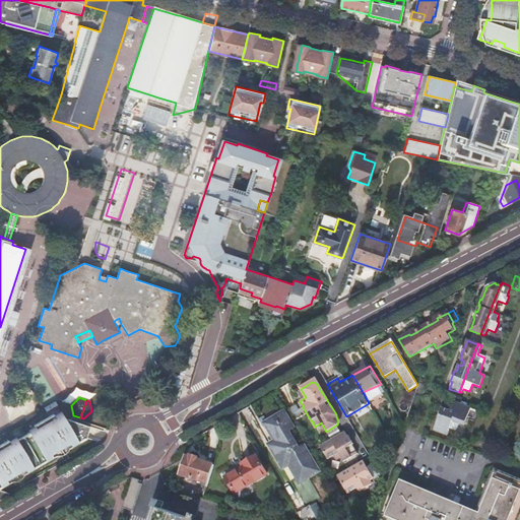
[(434,431),(443,434),(455,401),(454,401),(453,402),(450,409),(450,410),(446,409),(442,408),(440,414),(434,431)]
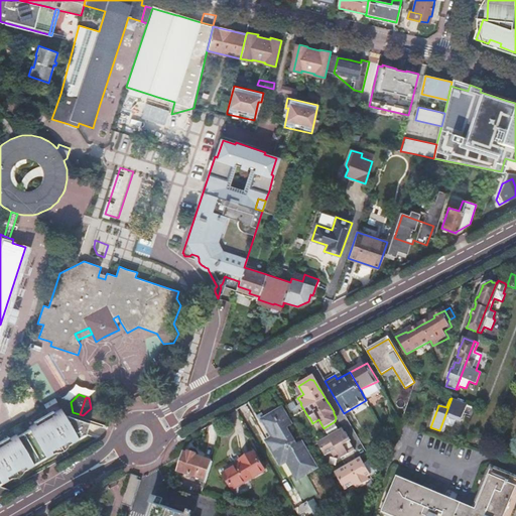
[(452,398),(439,430),(443,431),(446,424),(453,426),(456,419),(464,423),(467,416),(471,418),(475,408),(473,408),(474,406),(452,398)]
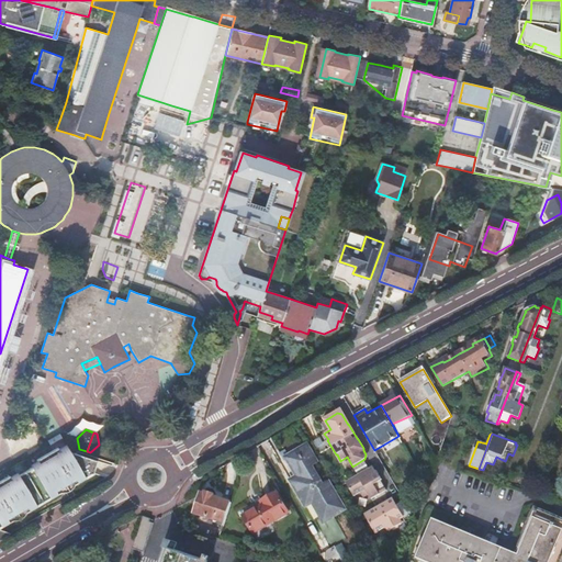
[(306,446),(287,458),(298,476),(291,481),(306,505),(313,502),(324,520),(344,508),(327,482),(322,485),(311,467),(316,463),(306,446)]
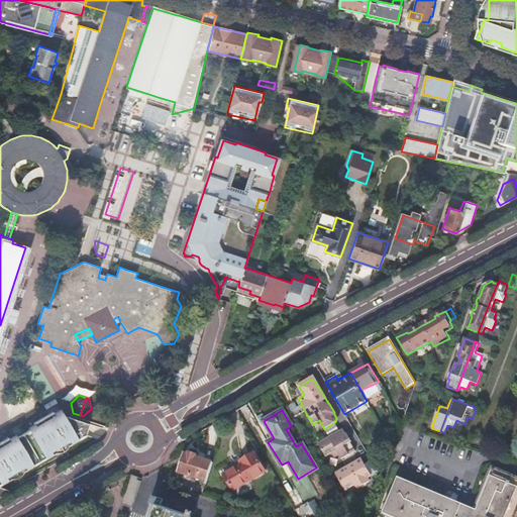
[(65,416),(62,411),(55,415),(53,412),(33,423),(35,426),(10,441),(8,437),(0,442),(0,480),(6,478),(8,481),(12,478),(23,472),(27,470),(25,466),(34,460),(35,462),(41,458),(40,456),(50,451),(52,454),(56,452),(68,445),(72,443),(70,439),(74,437),(79,420),(70,417),(69,418),(68,418),(66,419),(65,416)]
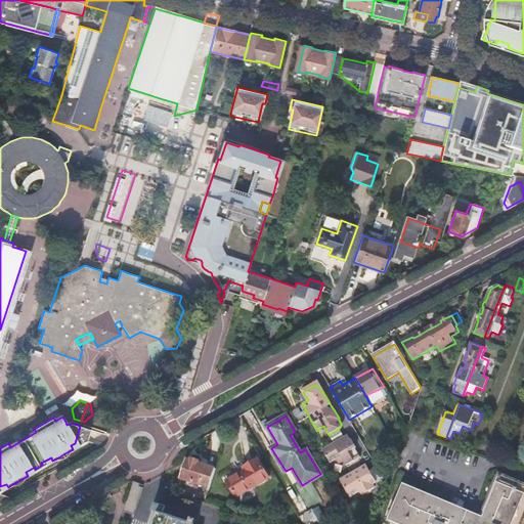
[(85,428),(80,426),(75,443),(81,439),(86,441),(90,430),(85,428)]
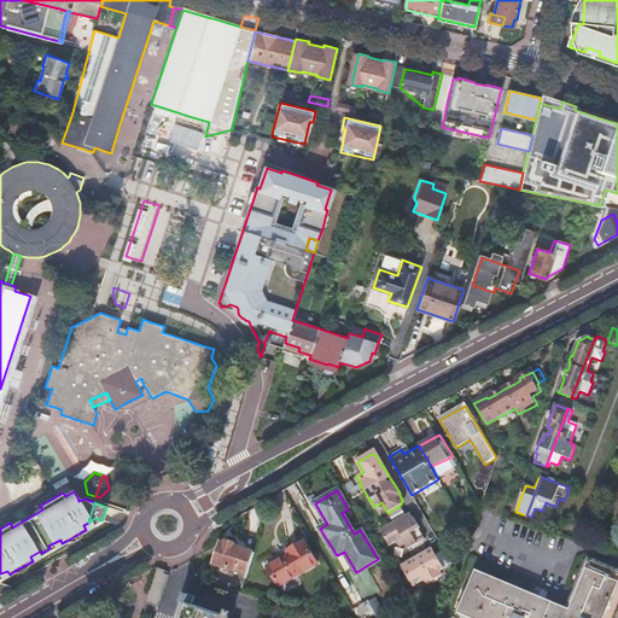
[(415,518),(413,518),(409,512),(406,514),(407,516),(380,531),(390,546),(397,541),(401,547),(406,543),(409,548),(425,538),(419,529),(420,528),(415,518)]
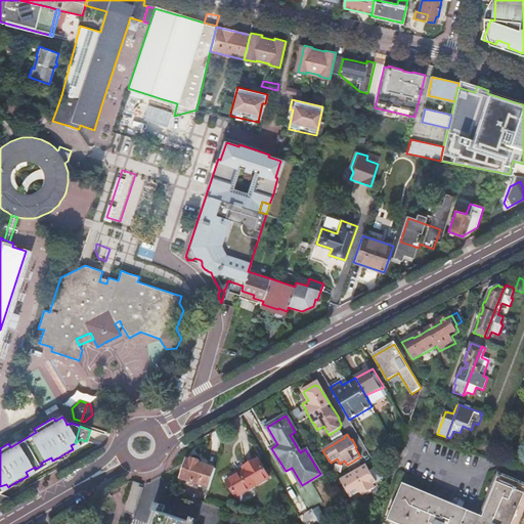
[(81,439),(75,443),(73,449),(86,441),(81,439)]
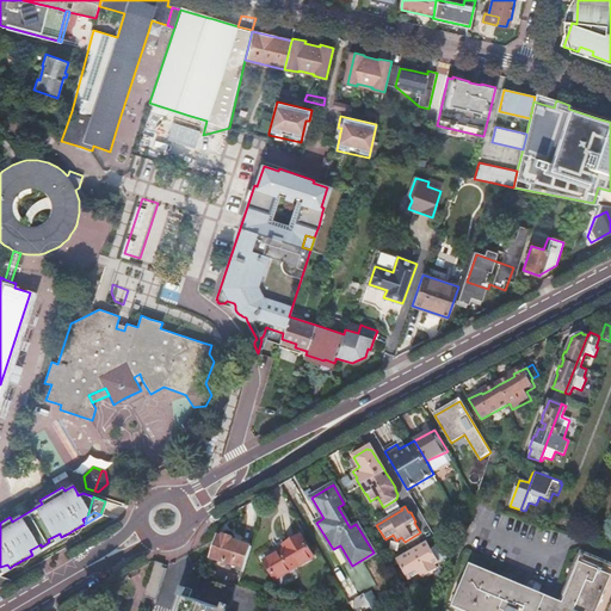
[(217,536),(210,559),(233,566),(233,565),(240,543),(233,542),(234,538),(222,535),(221,537),(217,536)]
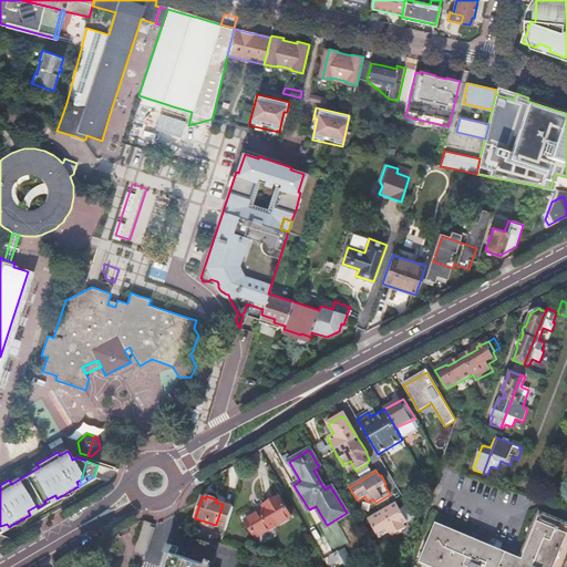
[(264,509),(245,522),(255,538),(290,517),(278,497),(263,507),(264,509)]
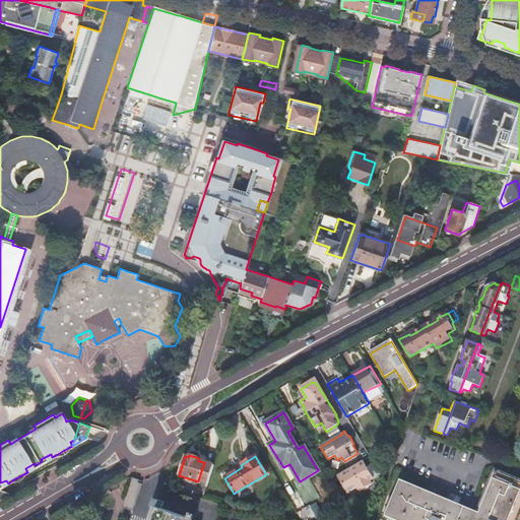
[(364,461),(361,463),(338,476),(348,494),(358,488),(361,492),(373,484),(370,480),(374,477),(368,466),(364,461)]
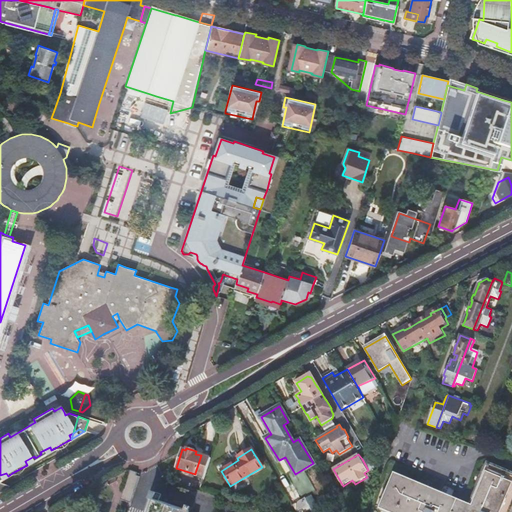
[(195,473),(205,476),(210,458),(201,455),(195,473)]
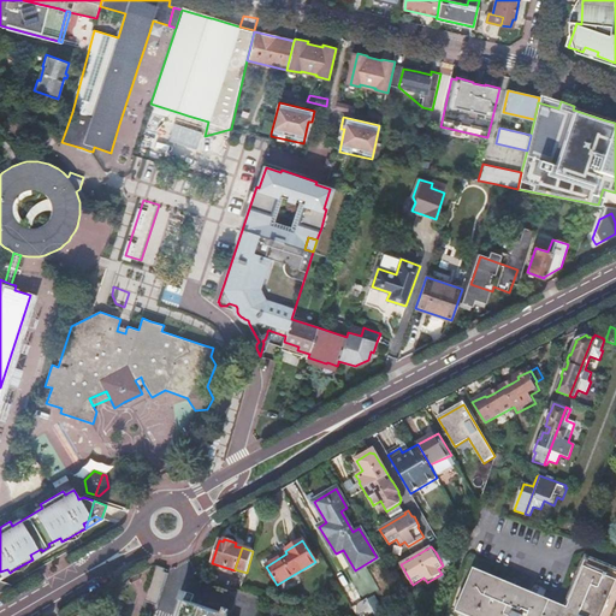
[(615,615),(615,570),(587,558),(564,611),(503,585),(490,615),(615,615)]
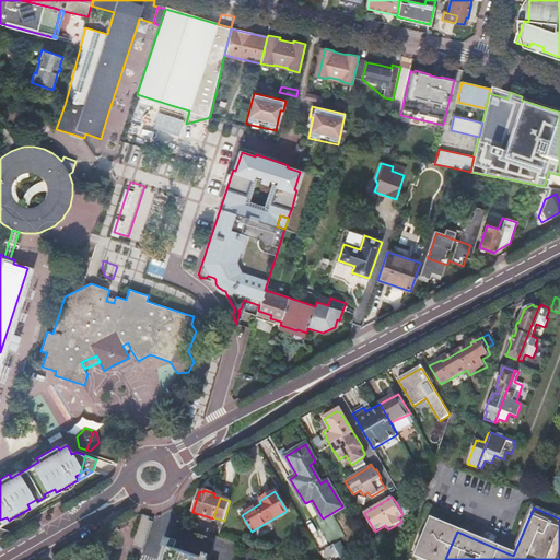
[(153,520),(142,517),(140,524),(150,527),(153,520)]
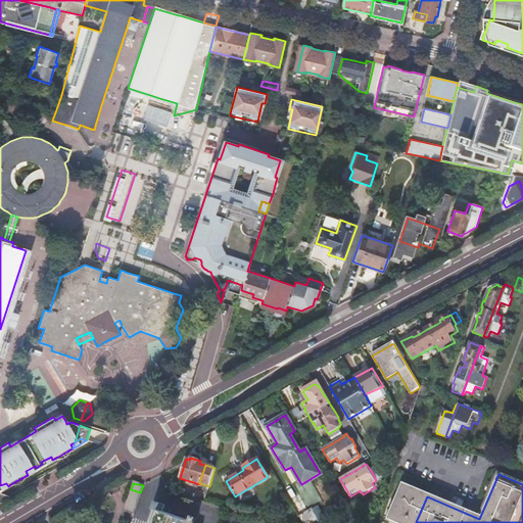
[(389,519),(397,522),(410,488),(405,485),(389,519)]
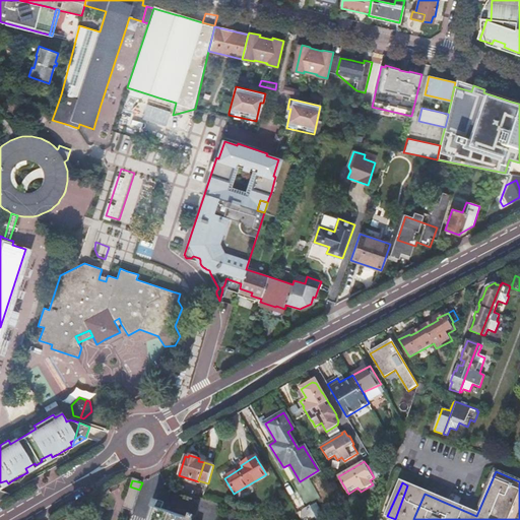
[(397,519),(409,519),(421,491),(407,485),(395,519),(397,519)]
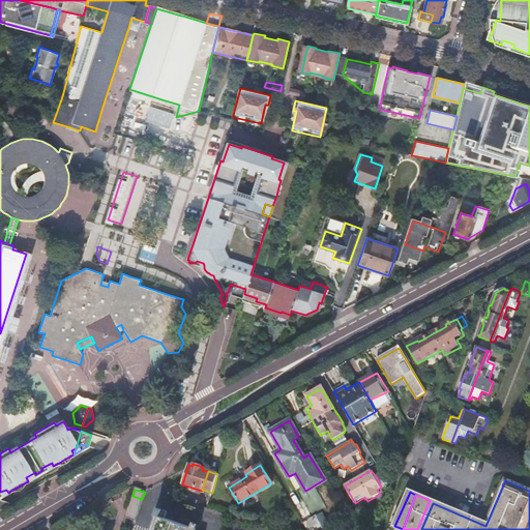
[(0,509),(11,503),(0,499),(0,509)]
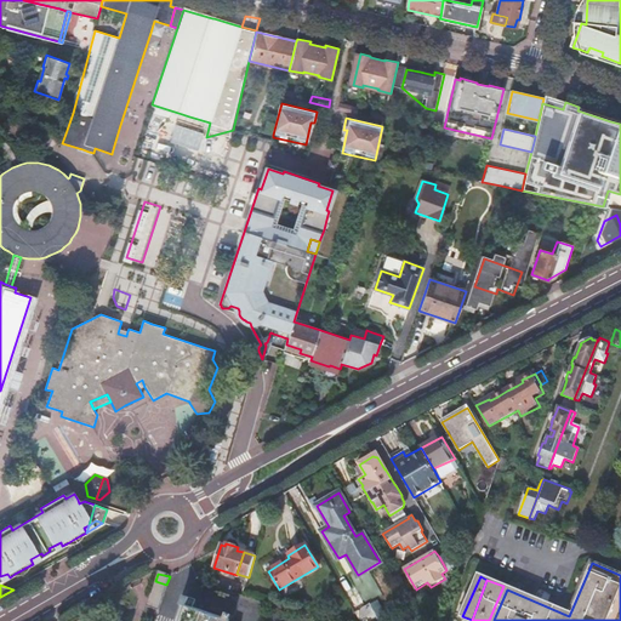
[(355,613),(360,620),(380,620),(370,604),(355,613)]
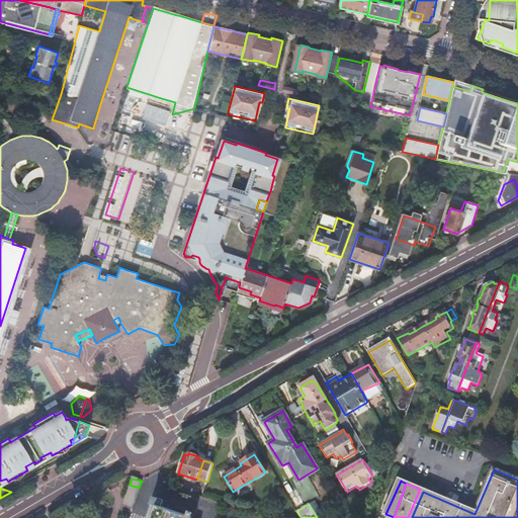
[(194,517),(195,516),(190,514),(189,517),(153,505),(148,517),(194,517)]
